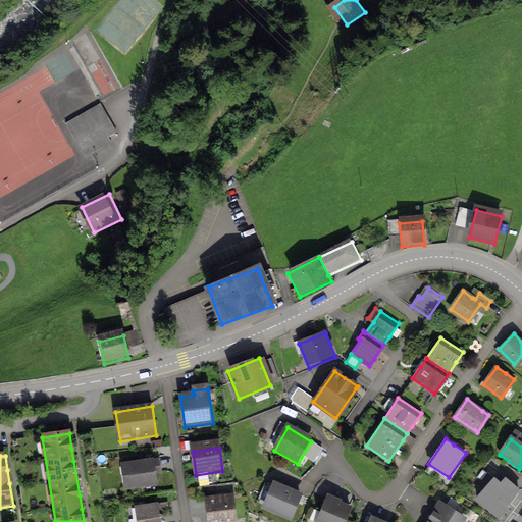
[(122,466),(125,490),(156,486),(153,462),(122,466)]
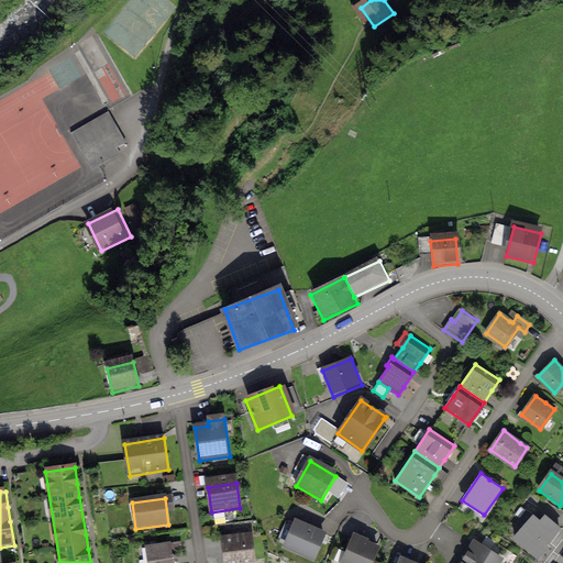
[(533,519),(514,540),(537,561),(549,549),(548,547),(560,533),(545,519),(540,525),(533,519)]
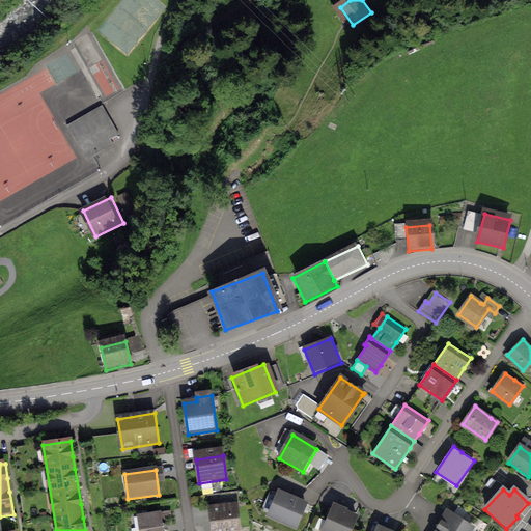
[(307,507),(279,494),(268,518),(297,530),(307,507)]
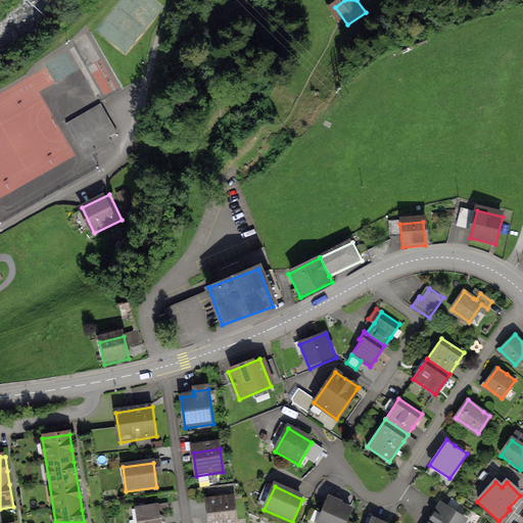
[(344,522),(350,510),(328,500),(318,522),(344,522)]
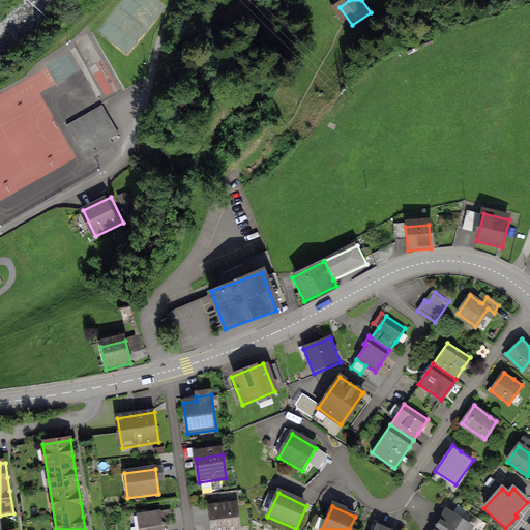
[(210,511),(212,529),(239,529),(237,507),(210,511)]
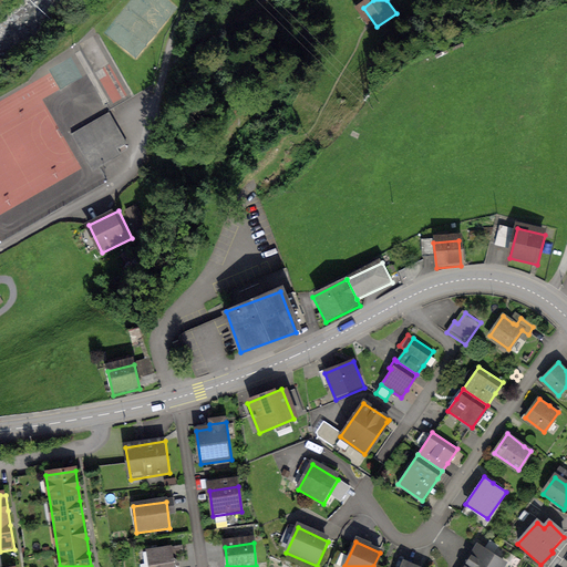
[(503,566),(504,565),(487,555),(480,550),(468,566),(503,566)]
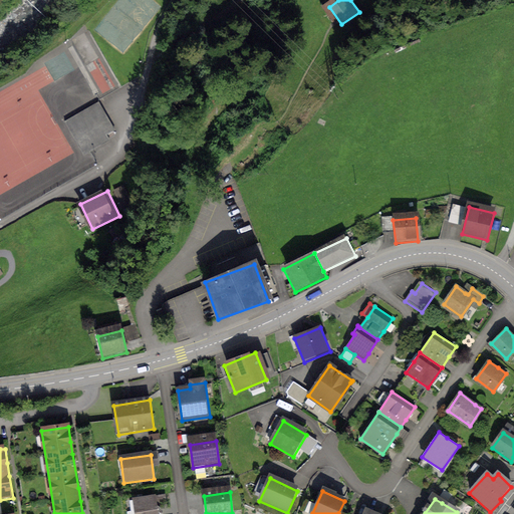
[(134,503),(135,513),(157,513),(156,500),(134,503)]
